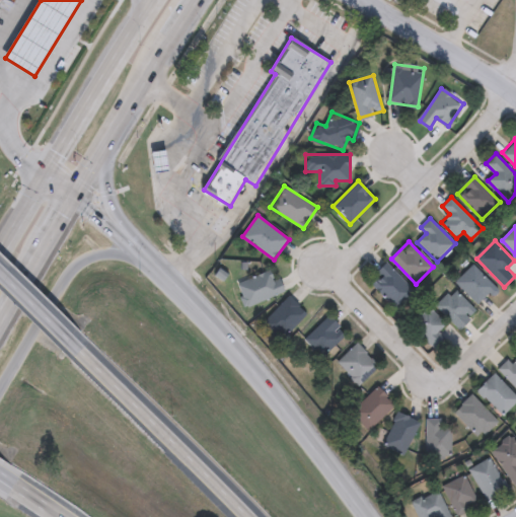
[(369,281),(386,263),(416,291),(397,309),(369,281)]
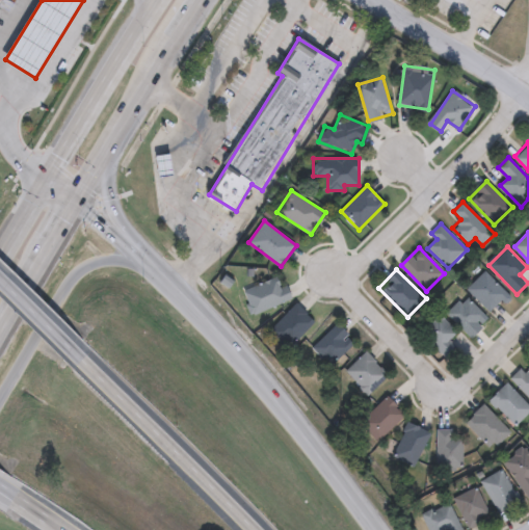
[(468,289),(485,271),(510,295),(493,313),(468,289)]
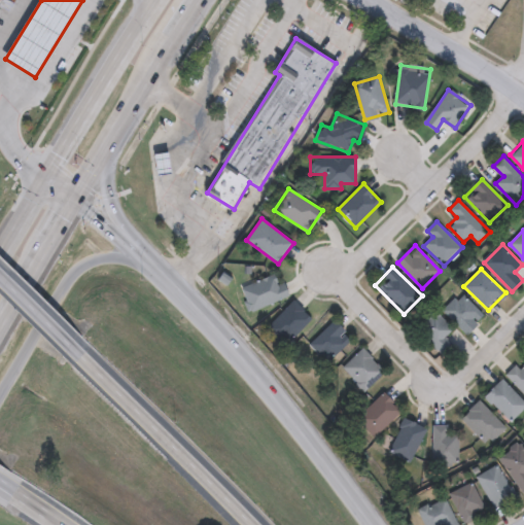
[(284,281),(290,296),(250,311),(242,286),(277,274),(280,283),(284,281)]
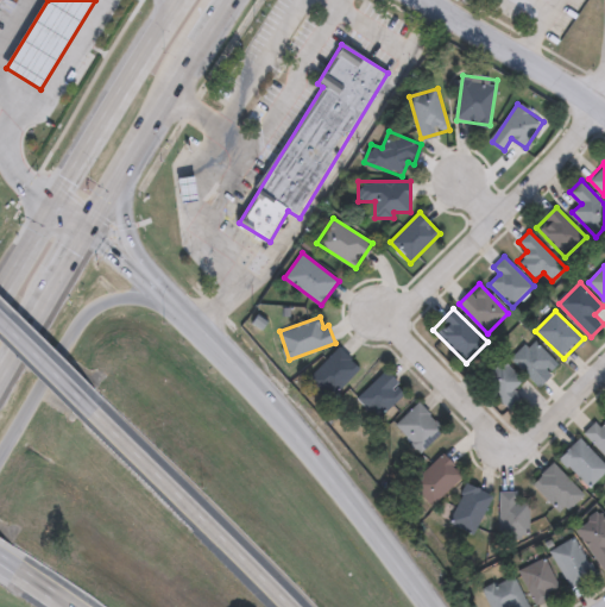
[(512,360),(533,338),(560,365),(539,386),(512,360)]
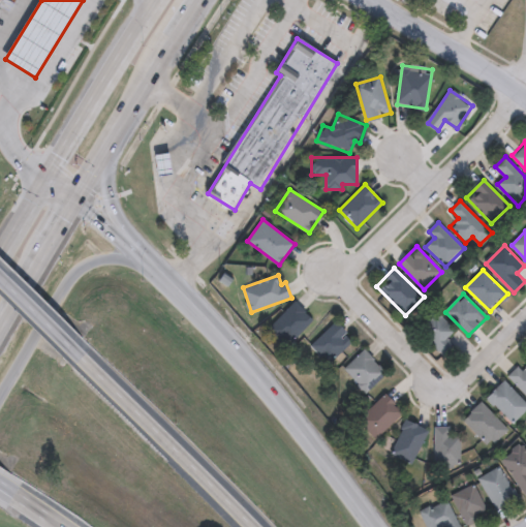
[(313,319),(287,345),(269,328),(295,301),(313,319)]
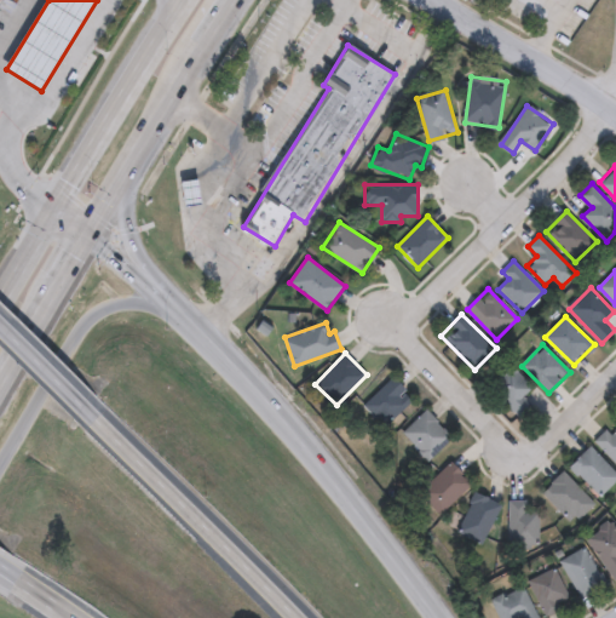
[(524,396),(535,407),(523,419),(491,388),(512,367),(533,388),(524,396)]
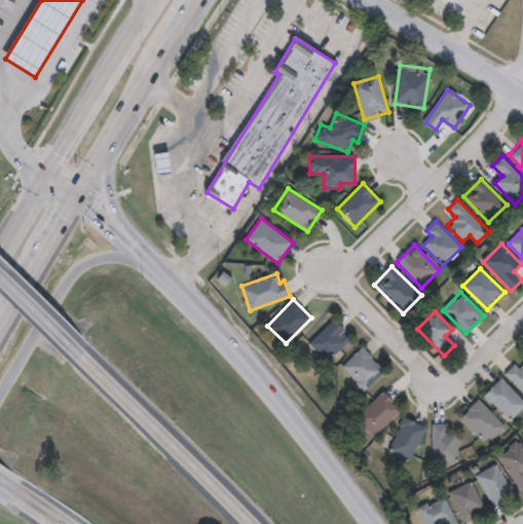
[(309,343),(333,320),(351,337),(328,362),(309,343)]
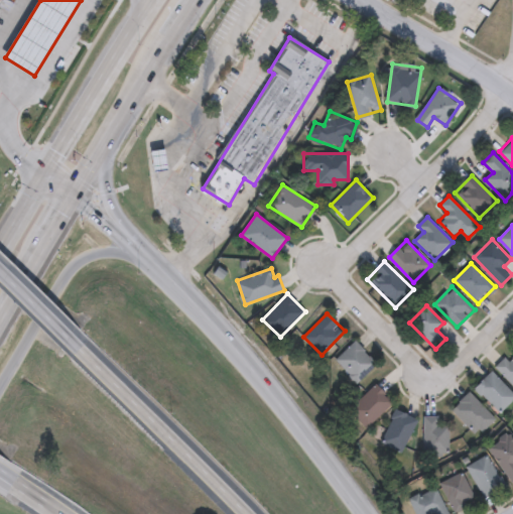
[(378,363),(359,382),(336,360),(355,341),(378,363)]
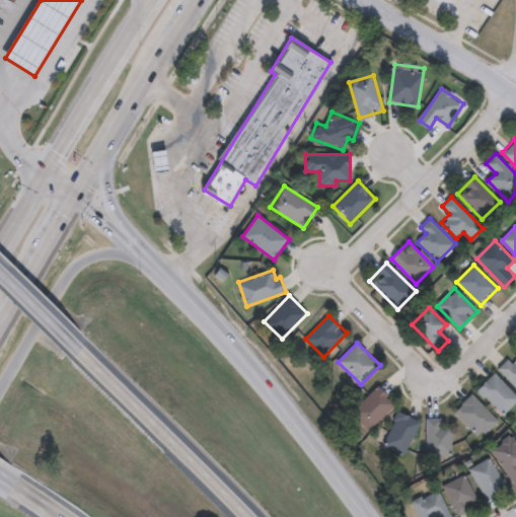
[(515,386),(500,370),(515,355),(515,386)]
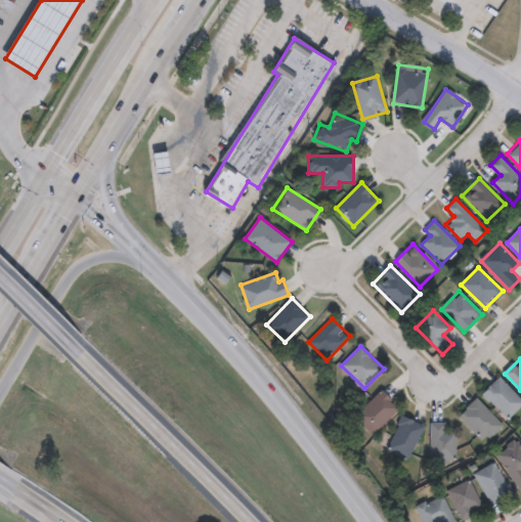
[(482,393),(500,377),(520,398),(520,406),(508,420),(482,393)]
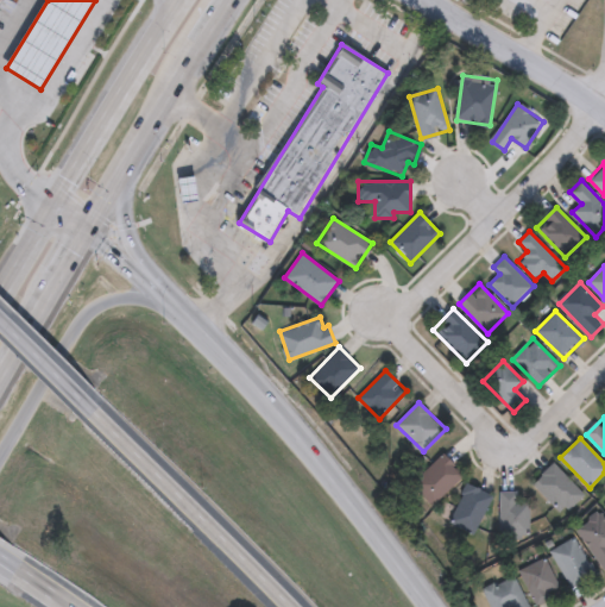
[(465,474),(433,506),(411,483),(443,452),(465,474)]
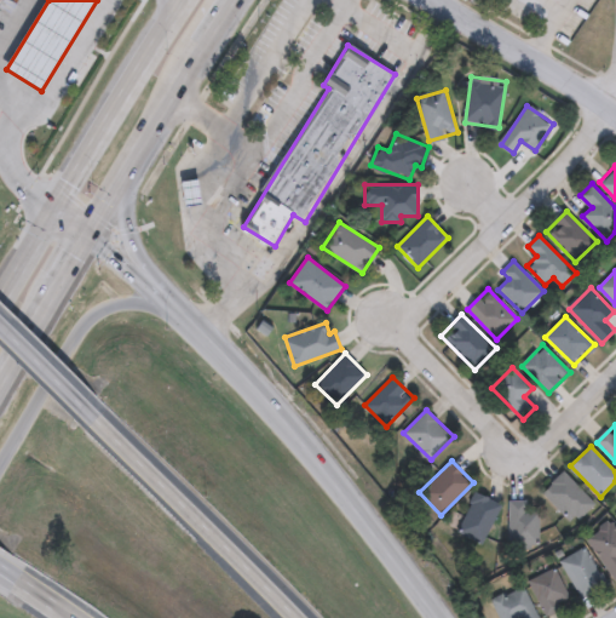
[(563,471),(596,503),(576,524),(543,492),(563,471)]
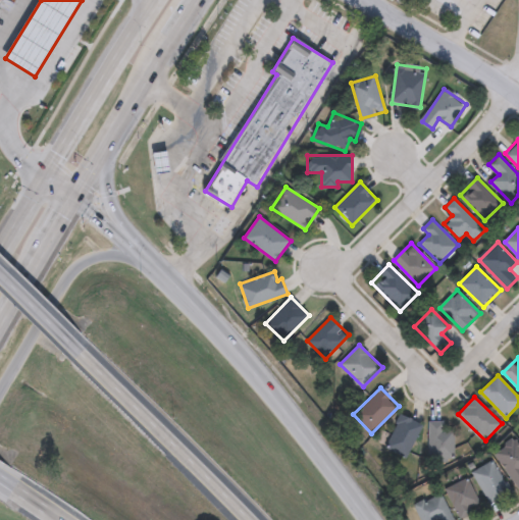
[(422,424),(408,458),(385,448),(400,414),(422,424)]
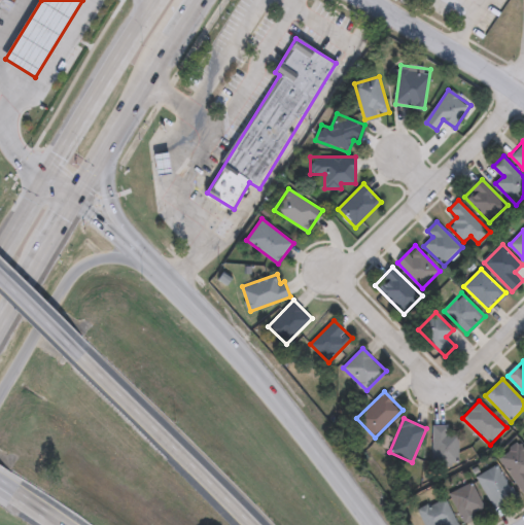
[(460,463),(433,463),(433,424),(449,424),(449,434),(460,434),(460,463)]
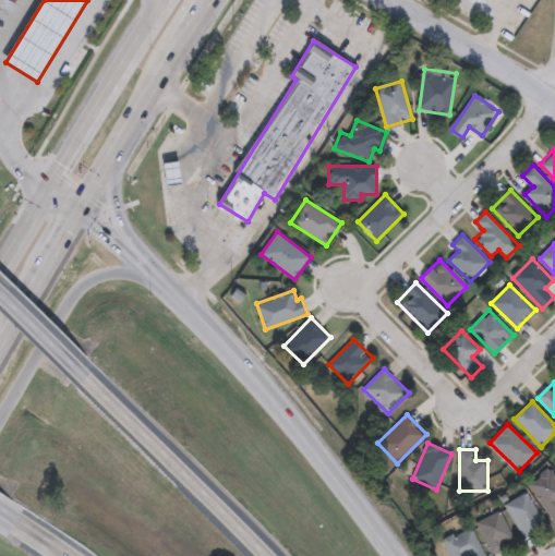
[(554,518),(527,486),(547,469),(554,476),(554,518)]
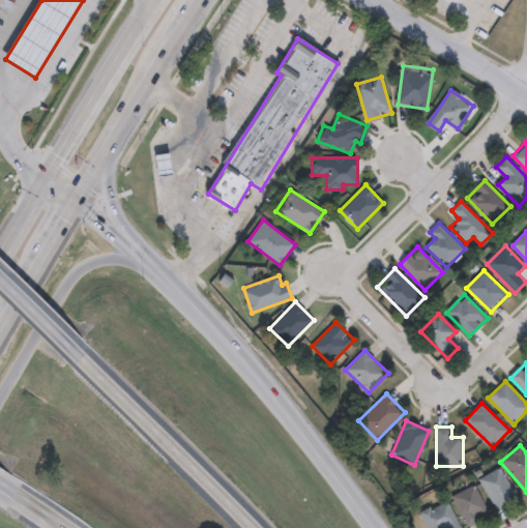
[(518,499),(497,510),(478,479),(499,467),(518,499)]
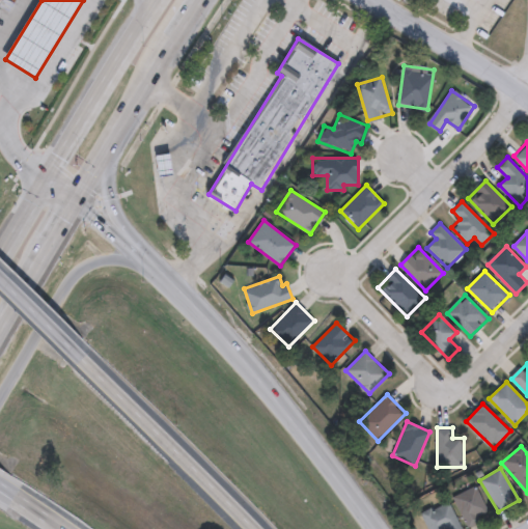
[(490,518),(467,528),(452,497),(475,486),(490,518)]
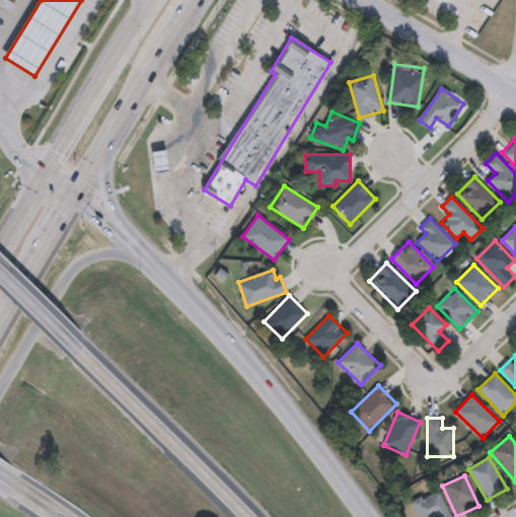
[(418,516),(411,503),(437,490),(451,516),(418,516)]
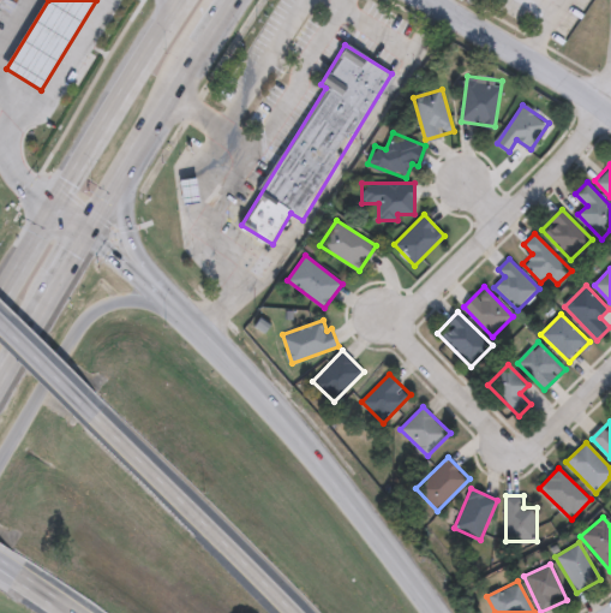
All buildings are outlined.
